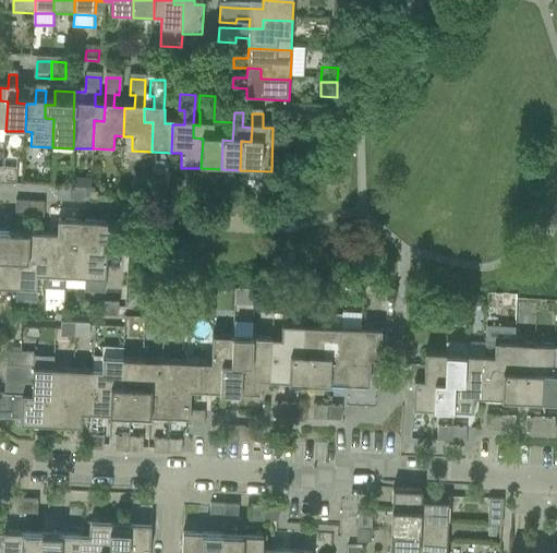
[(2,171),(1,188),(16,188),(16,172),(2,171)]
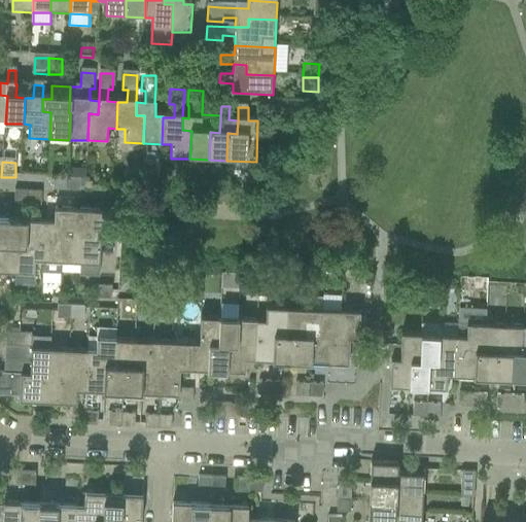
[(54,193),(67,194),(67,180),(54,179),(54,193)]
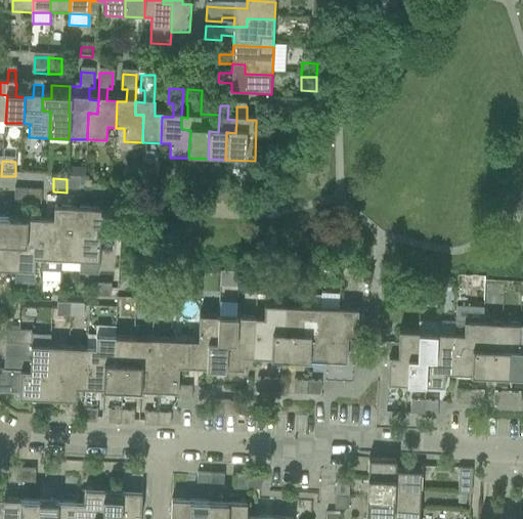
[(67,179),(67,192),(80,193),(80,179),(67,179)]
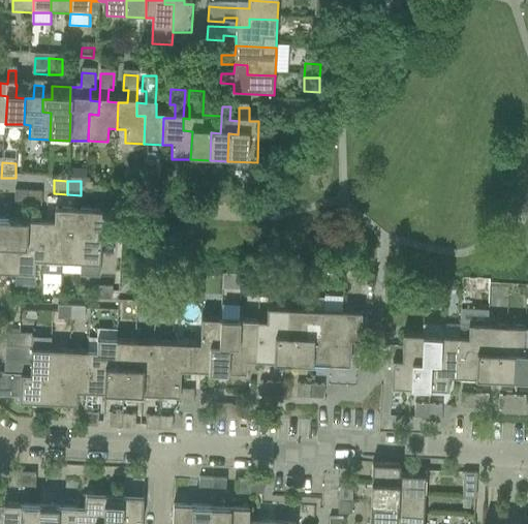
[(212,205),(225,205),(226,190),(213,189),(212,205)]
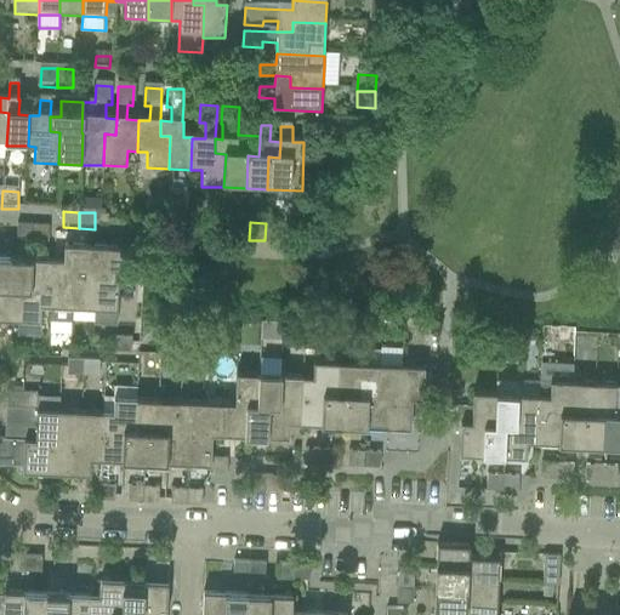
[(266,223),(265,240),(282,241),(282,223),(266,223)]
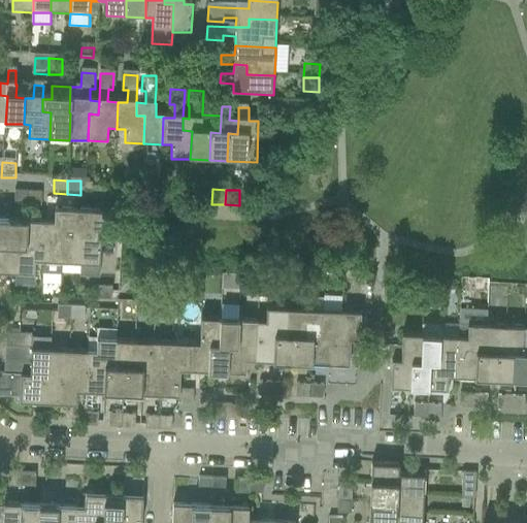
[(14,207),(28,208),(29,195),(15,194),(14,207)]
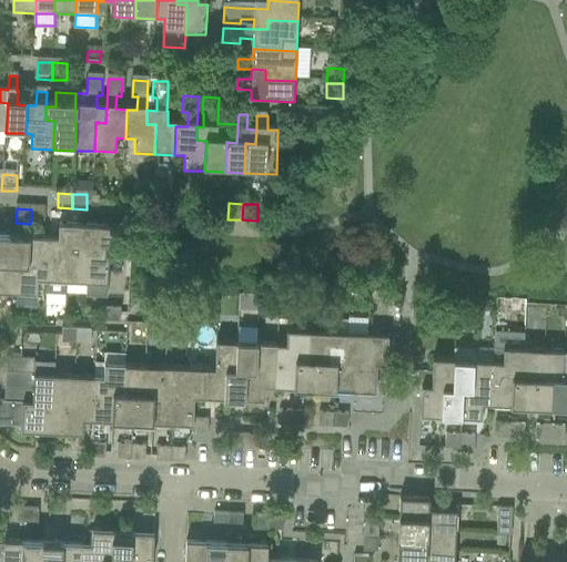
[(31,210),(30,224),(44,224),(46,210),(31,210)]
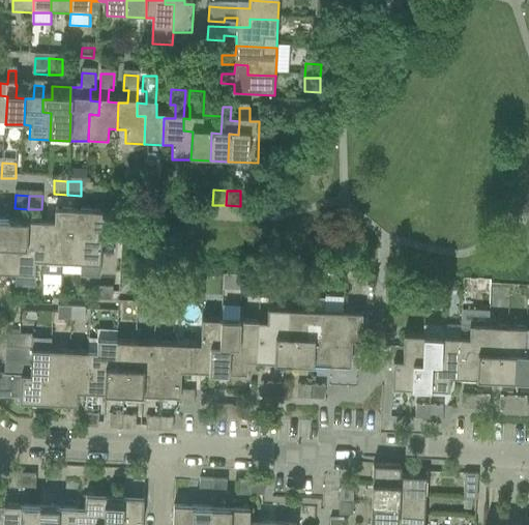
[(45,266),(43,279),(62,280),(62,276),(63,266),(64,241),(74,241),(75,213),(55,212),(55,226),(47,226),(45,266)]
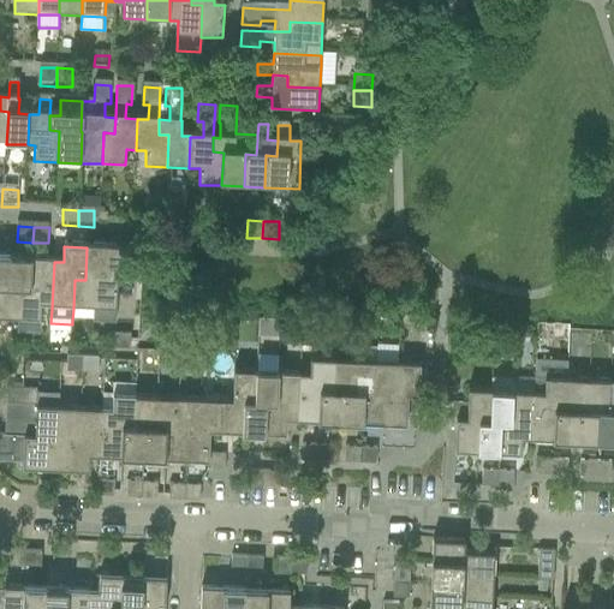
[(108,249),(87,248),(85,280),(75,280),(73,309),(95,310),(96,281),(107,281),(108,249)]
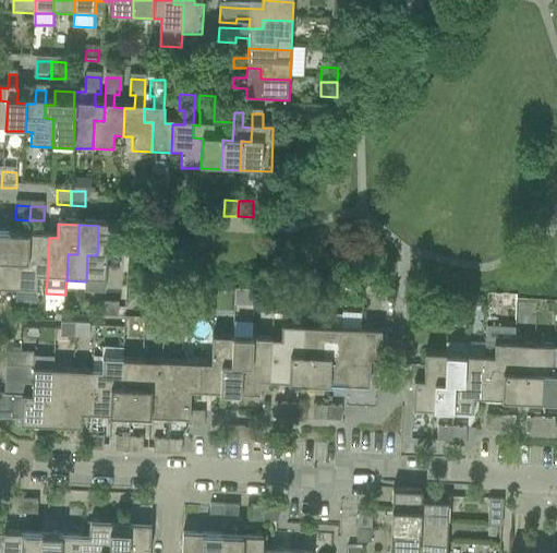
[(119,227),(98,226),(97,255),(87,255),(86,281),(106,283),(107,256),(117,256),(119,227)]
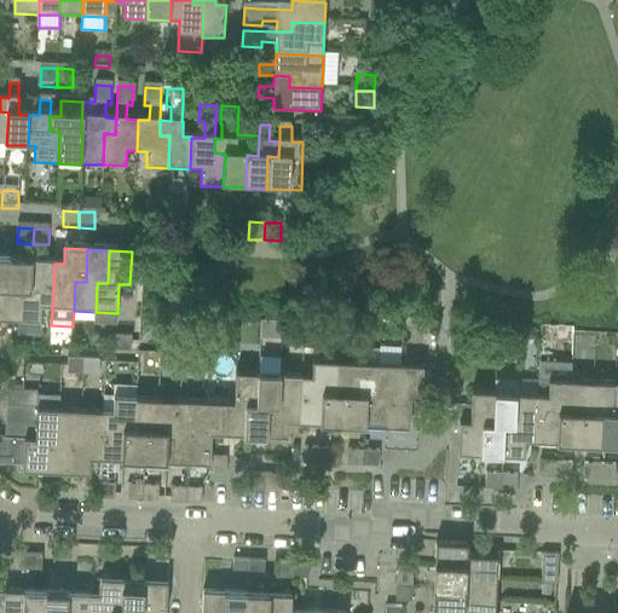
[(0,290),(10,291),(11,261),(0,260),(0,290)]
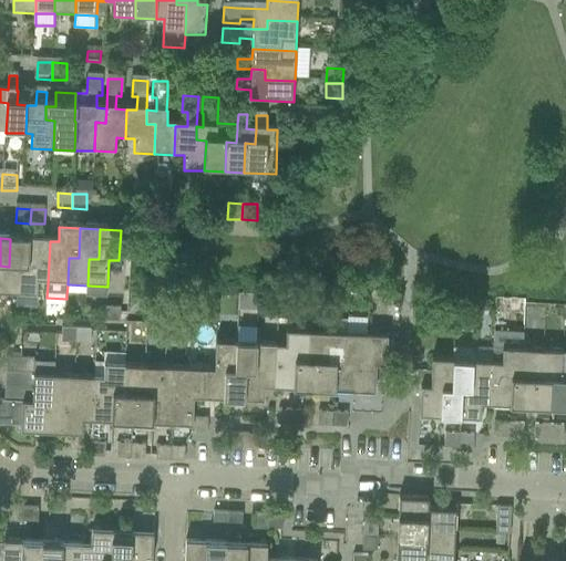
[(0,295),(18,297),(19,267),(29,268),(30,240),(10,239),(9,267),(0,266),(0,295)]
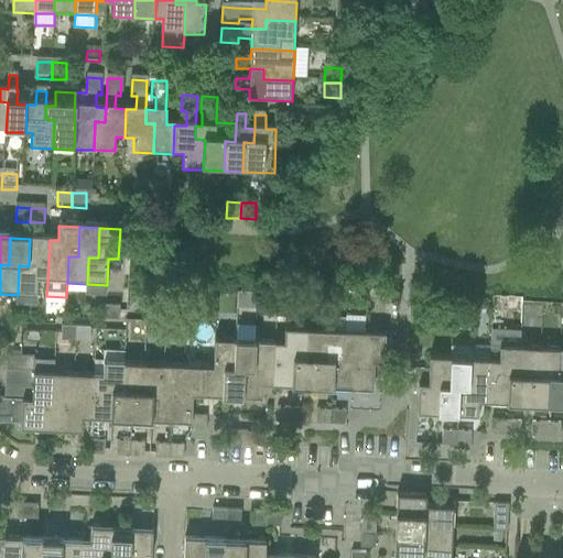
[(19,265),(18,295),(38,296),(39,282),(47,283),(50,240),(30,239),(29,266),(19,265)]
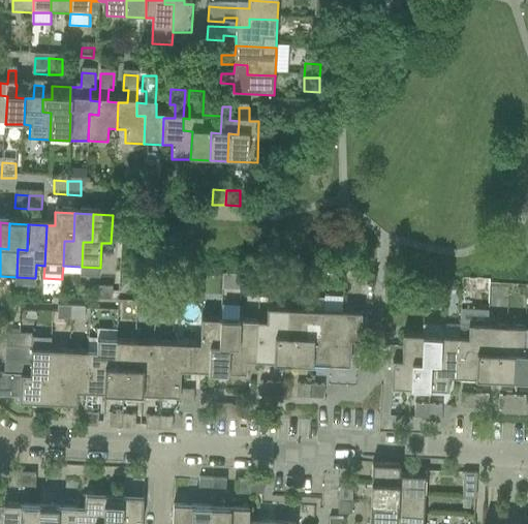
[(63,266),(62,276),(81,277),(82,267),(63,266)]
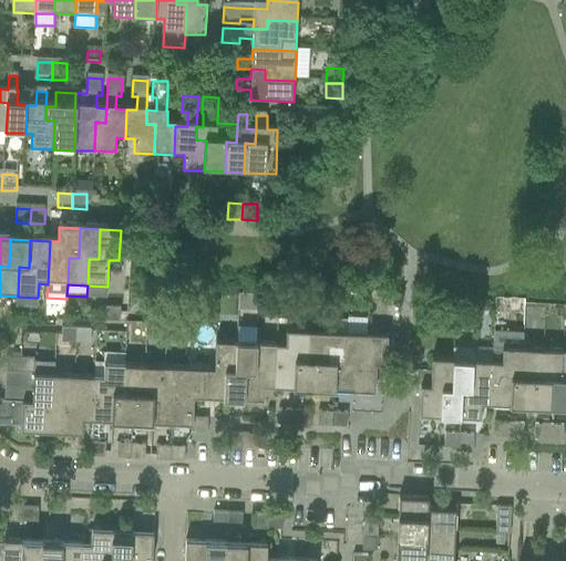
[(107,298),(107,287),(88,286),(86,297),(107,298)]
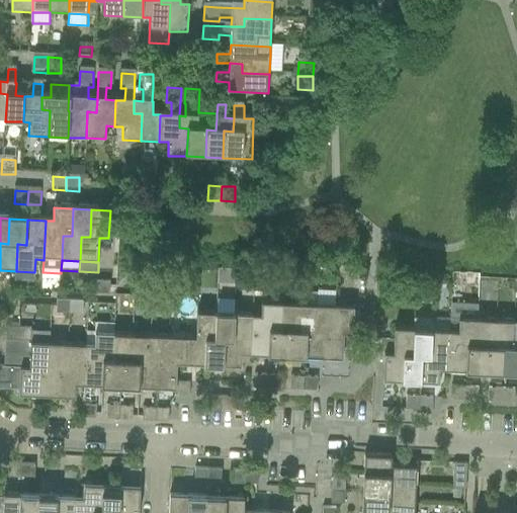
[(34,272),(16,271),(15,280),(33,281),(34,272)]
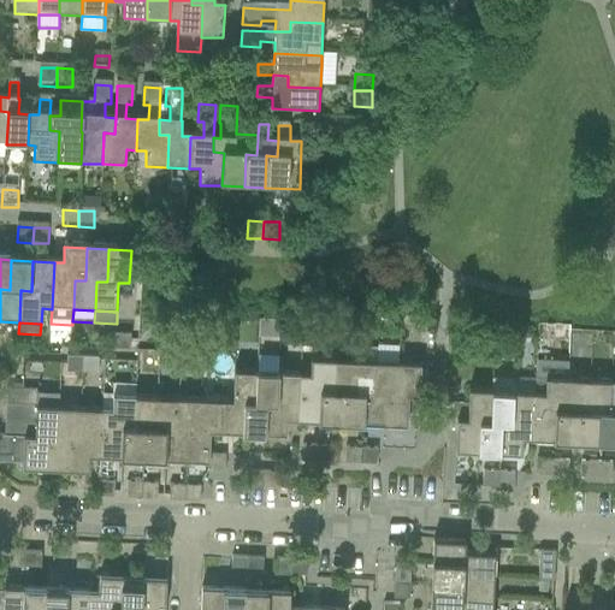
[(72,325),(51,324),(51,333),(72,335),(72,325)]
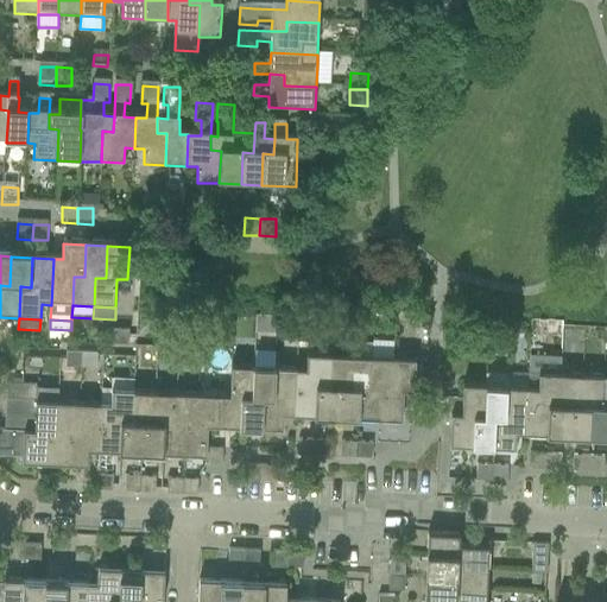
[(114,333),(114,346),(114,348),(130,348),(130,334),(114,333)]
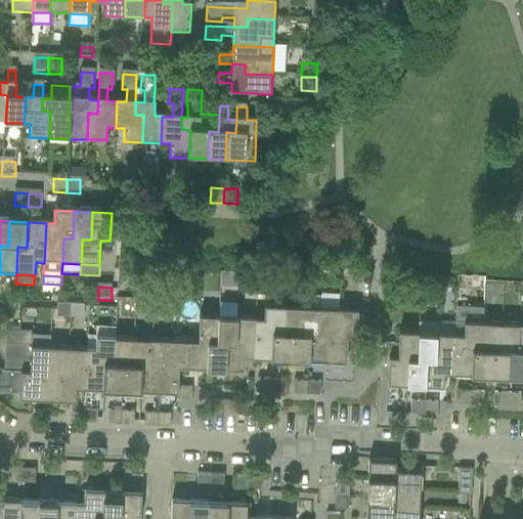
[(321,302),(321,311),(340,312),(340,303),(321,302)]
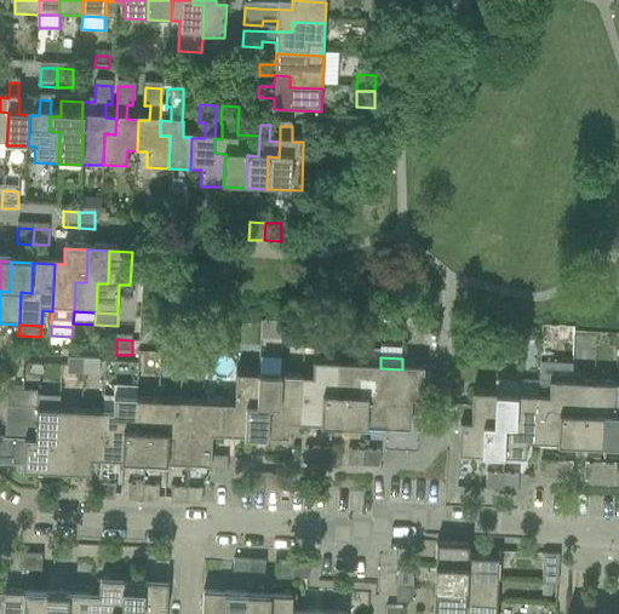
[(68,369),(68,379),(82,379),(84,363),(68,362),(68,369)]
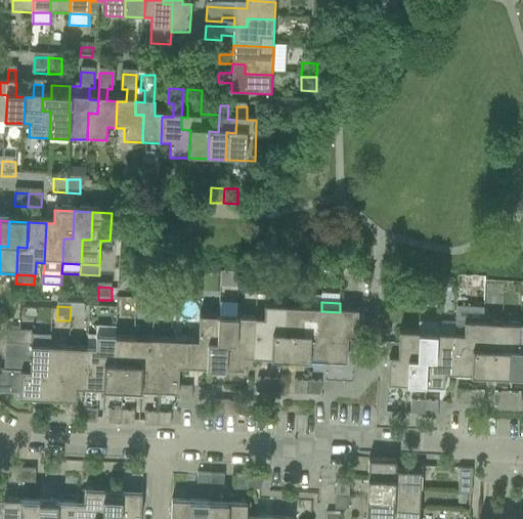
[(71,307),(70,320),(83,321),(84,309),(84,308),(71,307)]
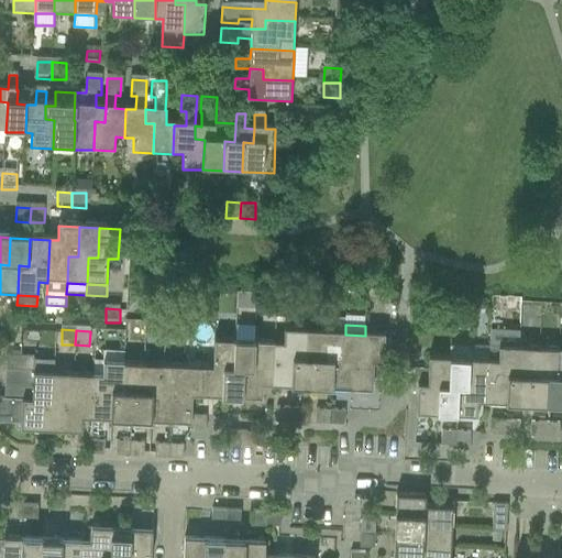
[(284,346),(275,346),(273,389),(293,390),(294,362),(304,362),(305,332),(285,331),(284,346)]
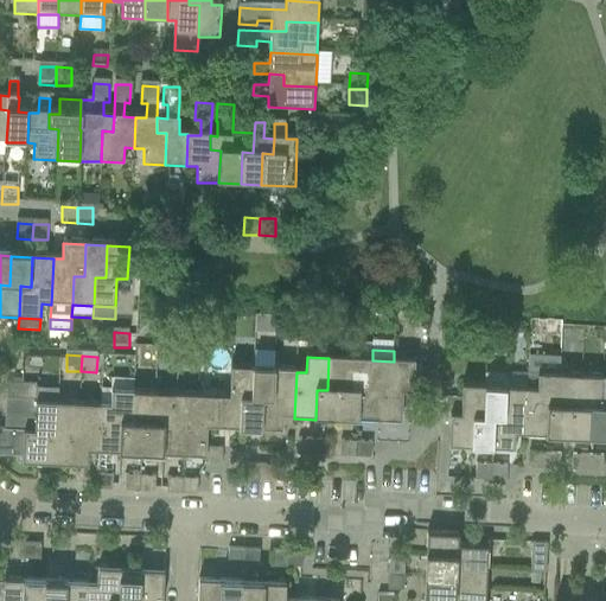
[(350,359),(329,358),(327,390),(317,390),(316,420),(337,421),(338,391),(349,391),(350,359)]
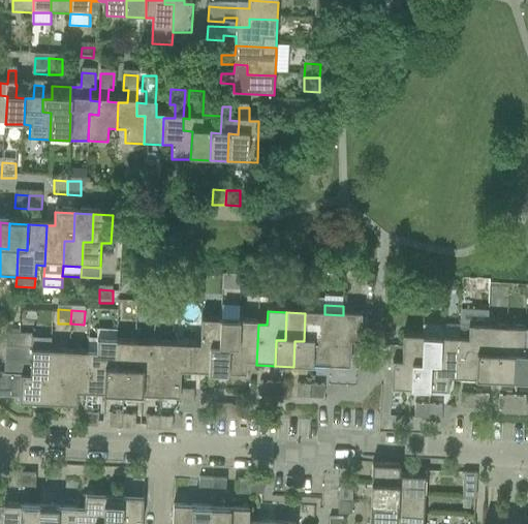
[(324,314),(305,313),(304,341),(294,341),(293,367),(312,368),(313,342),(322,342),(324,314)]
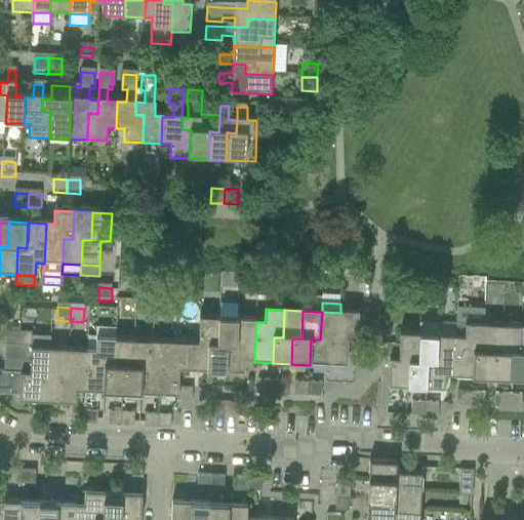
[(340,313),(322,312),(320,340),(311,340),(310,365),(328,365),(330,340),(338,341),(340,313)]
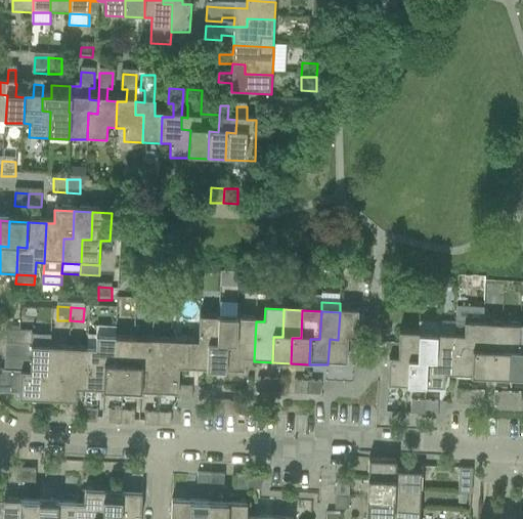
[(330,339),(328,364),(347,365),(348,354),(354,354),(361,355),(362,341),(368,342),(369,320),(369,313),(358,313),(340,312),(338,340),(330,339)]
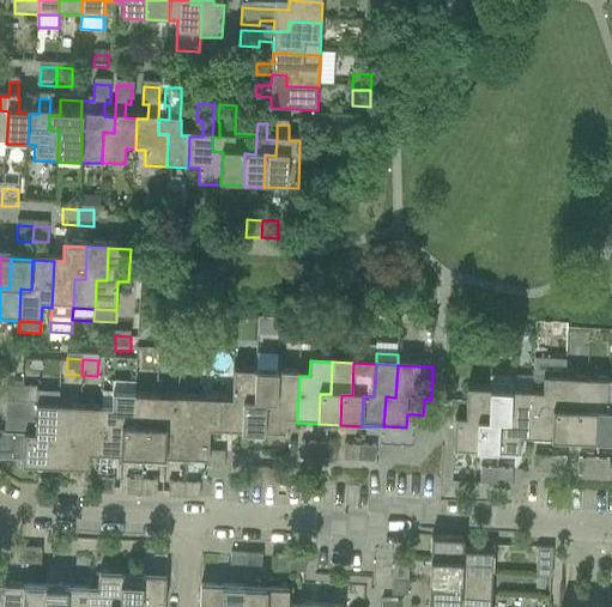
[(232,402),(223,402),(220,433),(242,435),(243,404),(254,404),(255,374),(235,372),(232,402)]
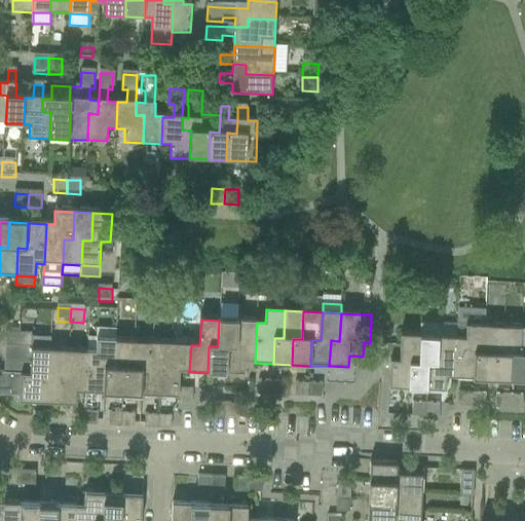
[(238,322),(219,321),(218,346),(209,346),(208,373),(226,374),(228,347),(236,347),(238,322)]
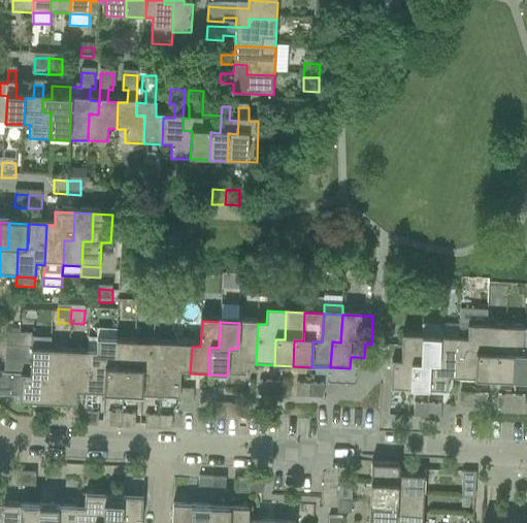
[(258,324),(239,323),(237,349),(229,349),(227,376),(246,377),(248,363),(256,364),(258,324)]
